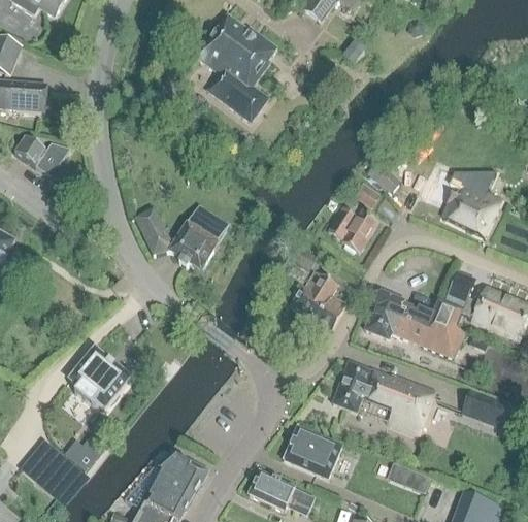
[(38,6),(54,15),(63,0),(13,0),(34,12),(38,6)]
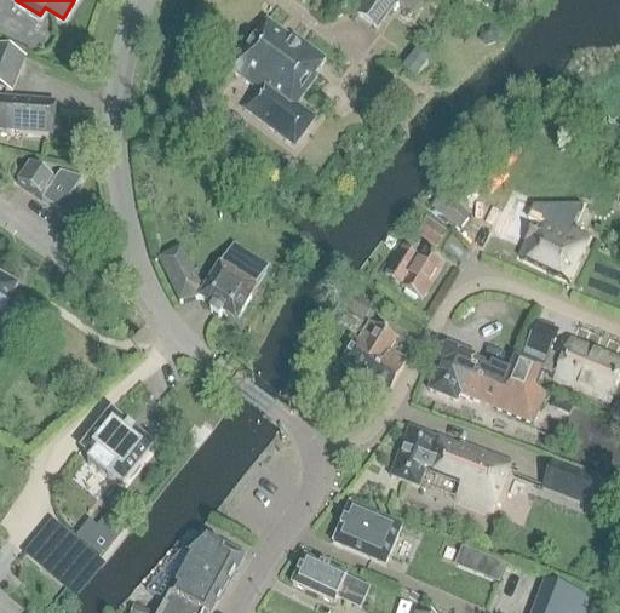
[(362,0),(356,9),(377,23),(394,0),(362,0)]
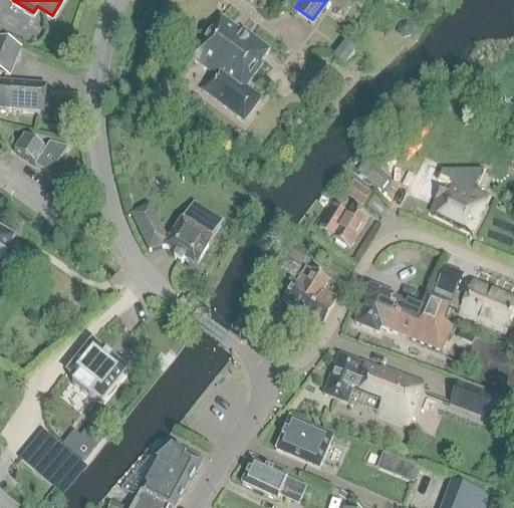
[(224,15),(195,55),(218,71),(206,87),(248,118),(265,95),(249,83),(266,59),(265,58),(274,45),(247,26),(244,30),(224,15)]
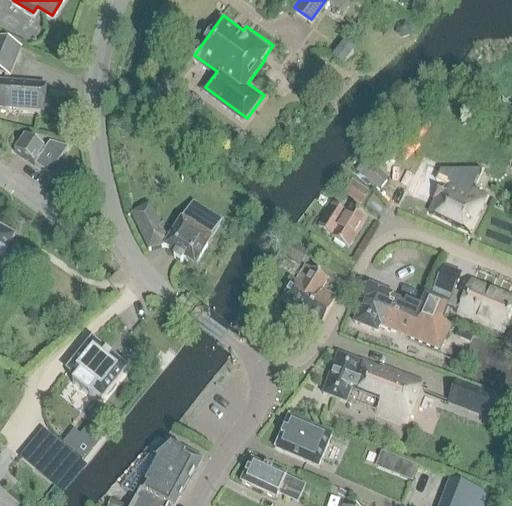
[(411,22),(405,17),(397,19),(395,27),(401,33),(409,31),(411,22)]
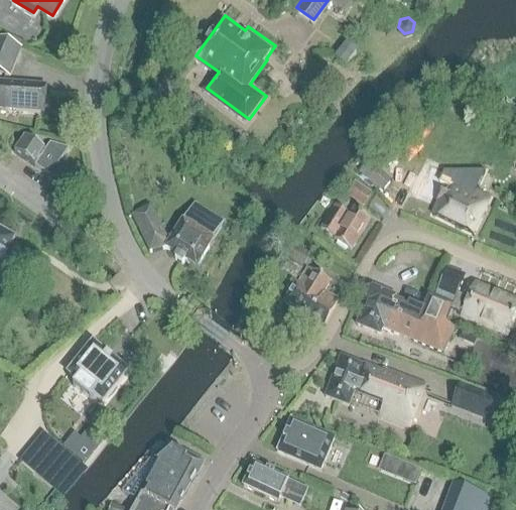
[(0,68),(7,71),(13,73),(24,44),(0,34),(0,68)]
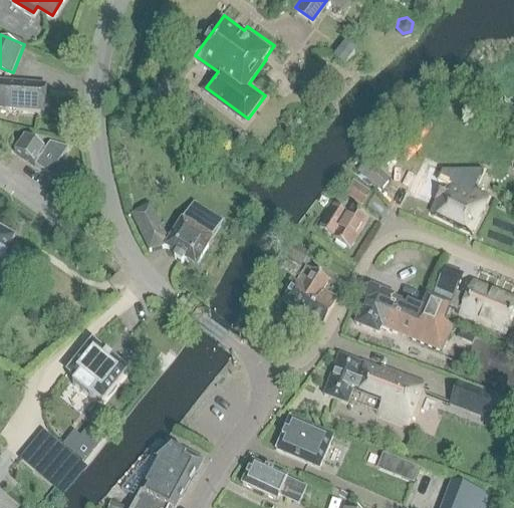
[(355,47),(344,39),(333,54),(344,62),(355,47)]
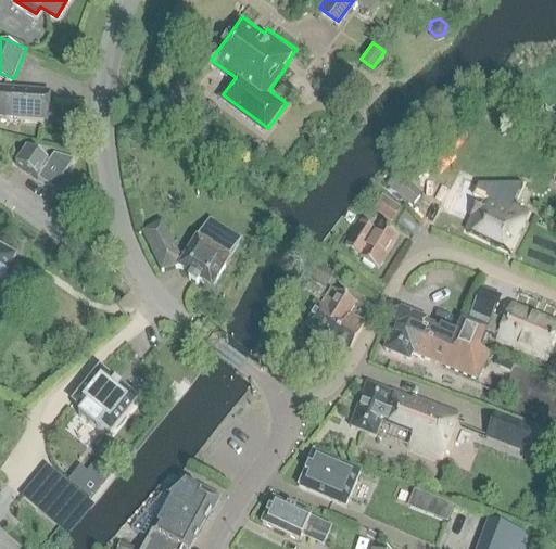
[(46,89),(14,87),(14,78),(8,76),(2,86),(0,86),(0,113),(9,114),(52,117),(53,94),(46,94),(46,89)]
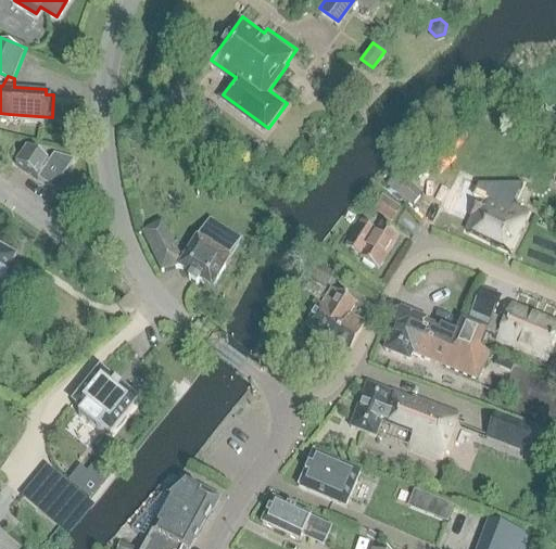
[(63,169),(73,155),(52,150),(47,158),(25,144),(13,161),(36,176),(36,175),(52,186),(51,187),(83,208),(93,190),(63,169)]
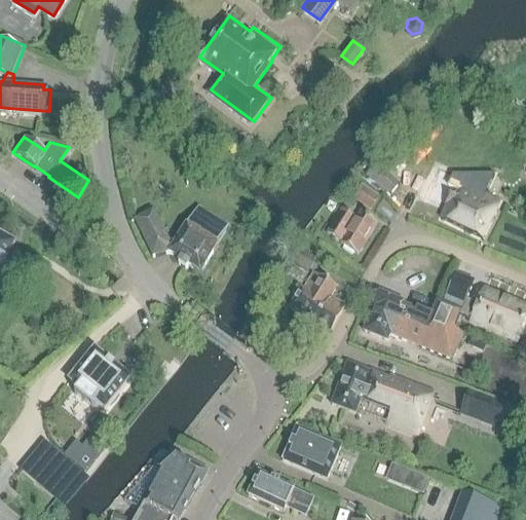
[(398,176),(374,156),(365,169),(388,188),(398,176)]
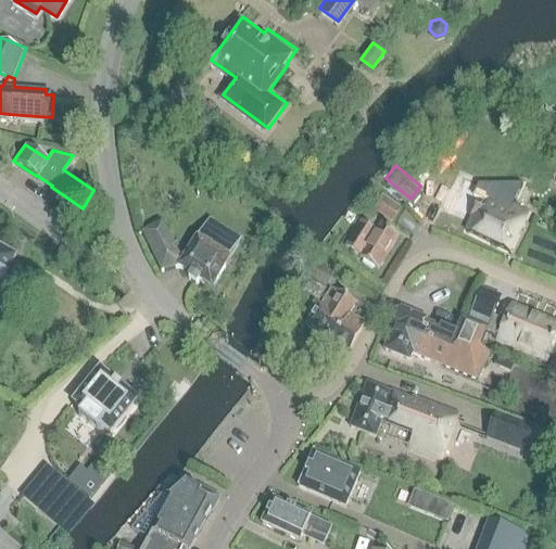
[(465,175),(451,204),(471,213),(466,225),(466,224),(465,226),(508,246),(509,245),(528,207),(512,200),(522,179),(478,180),(477,181),(465,175)]
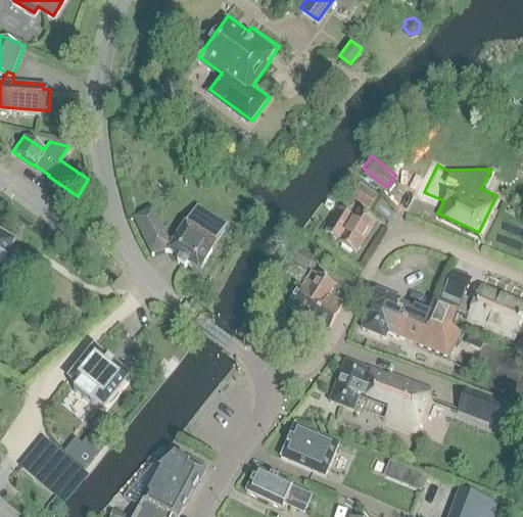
[(376,191),(359,179),(349,193),(367,204),(376,191)]
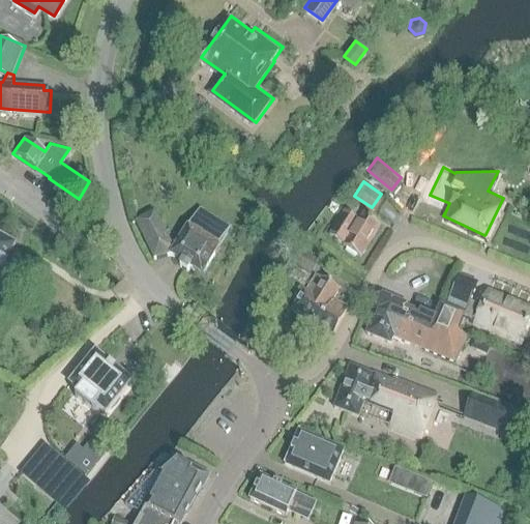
[(357,215),(343,206),(327,231),(360,252),(380,221),(361,209),(357,215)]
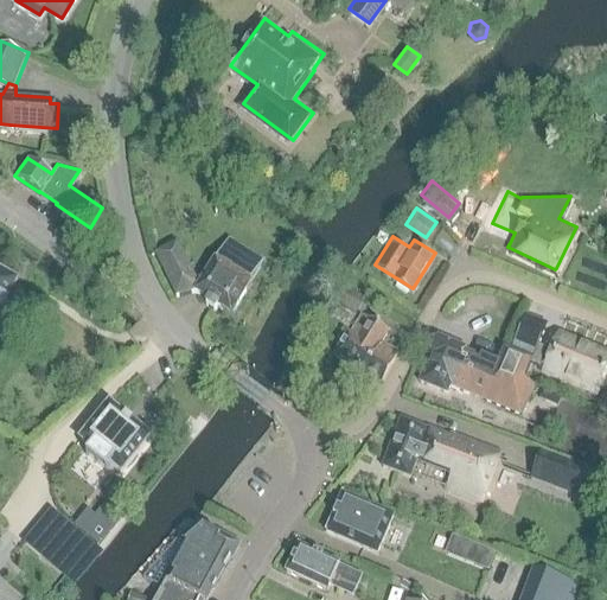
[(177,294),(195,289),(209,298),(206,301),(216,307),(218,304),(232,312),(253,279),(251,279),(263,259),(229,237),(217,257),(216,257),(200,282),(178,241),(155,251),(177,294)]
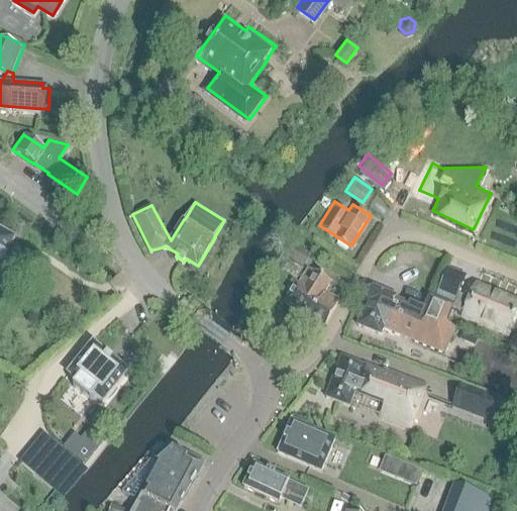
[(0,259),(13,237),(0,228),(0,259)]
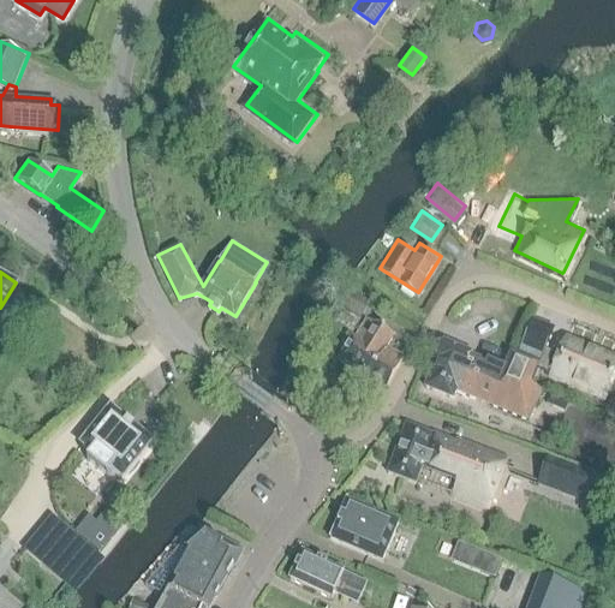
[(354,333),(351,332),(338,355),(386,382),(402,352),(386,343),(394,328),(366,311),(354,333)]
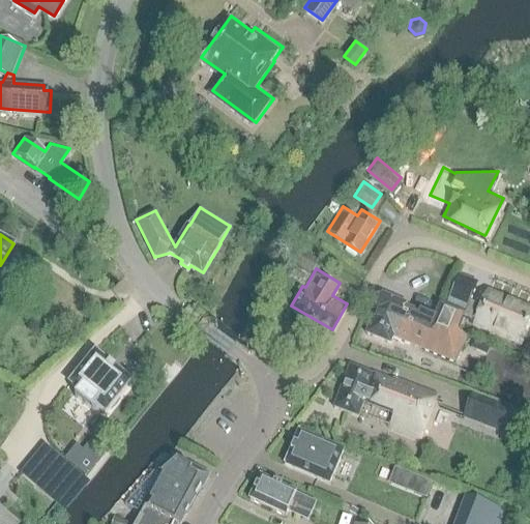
[(476,281),(457,272),(445,299),(465,307),(464,311),(463,313),(473,317),(471,323),(521,343),(529,318),(529,302),(488,286),(479,304),(469,300),(476,281)]
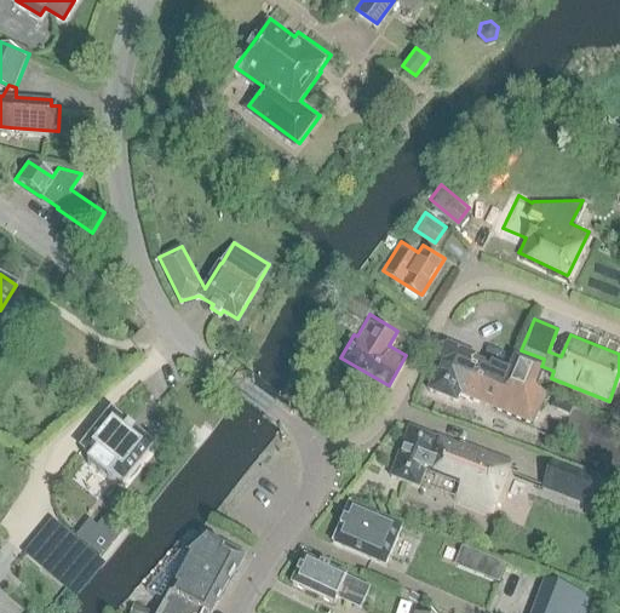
[(476,395),(491,359),(474,351),(475,349),(446,337),(426,383),(457,396),(460,388),(476,395)]
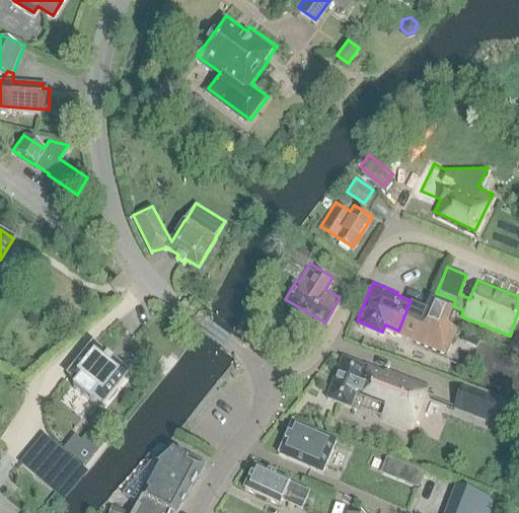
[(453,306),(454,304),(431,295),(427,307),(411,300),(398,331),(397,333),(446,352),(457,325),(447,321),(451,310),(453,306)]
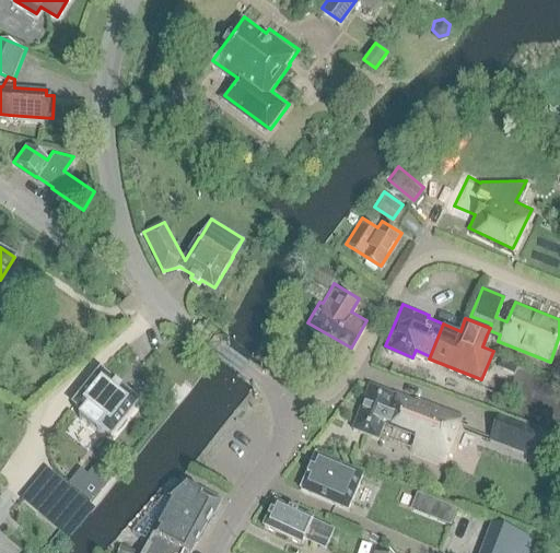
[(139,399),(101,367),(74,401),(114,432),(139,399)]
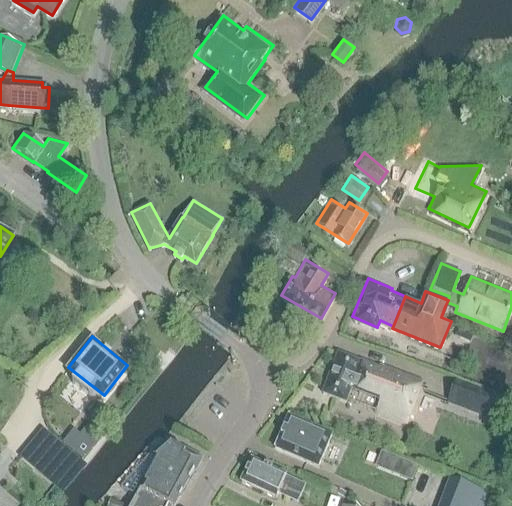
[(359,359),(335,350),(320,391),(343,399),(349,385),(379,397),(374,409),(404,420),(420,378),(376,362),(374,369),(357,363),(359,359)]
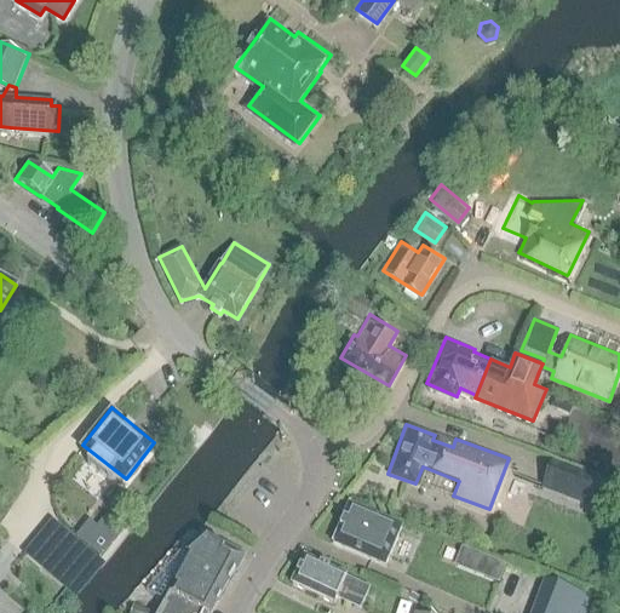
[(592,500),(602,477),(550,458),(540,482),(592,500)]
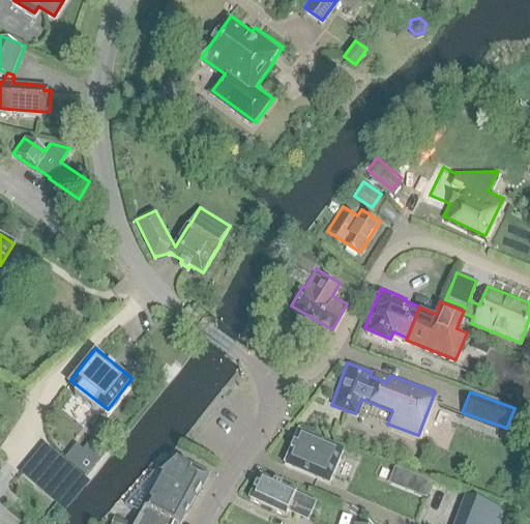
[(343,444),(297,428),(284,462),(329,479),(343,444)]
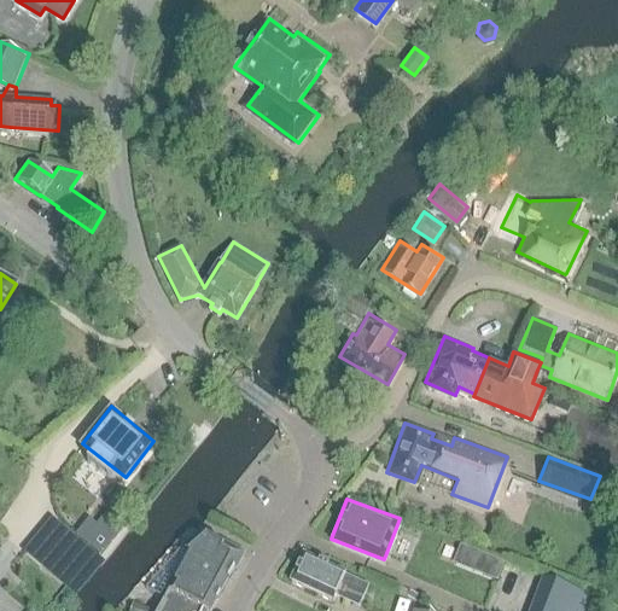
[(111,502),(97,521),(89,515),(76,531),(99,550),(128,515),(111,502)]
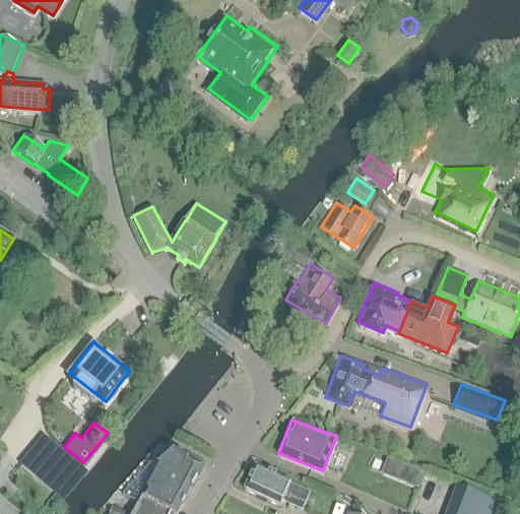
[(58,444),(34,473),(63,499),(88,468),(58,444)]
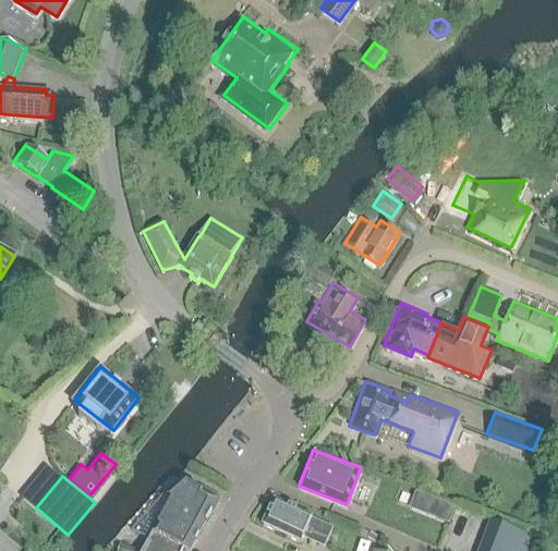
[(204,486),(202,490),(180,478),(166,492),(161,493),(131,526),(146,535),(136,550),(184,550),(187,547),(190,548),(210,509),(213,510),(221,496),(204,486)]
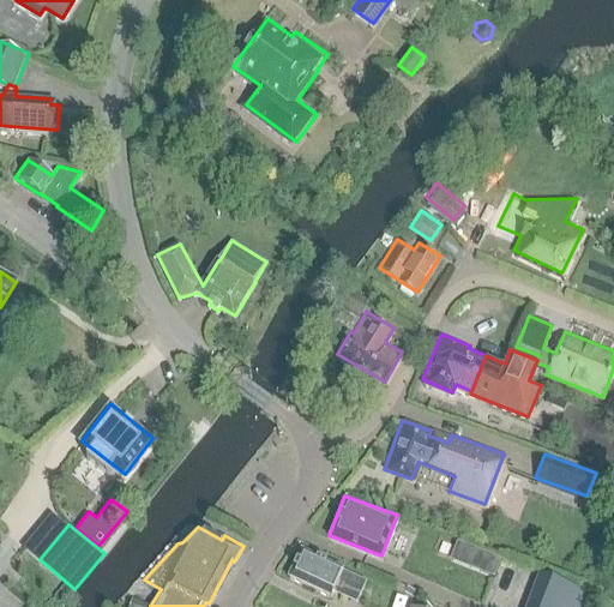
[(435,570),(491,588),(503,550),(447,533),(435,570)]
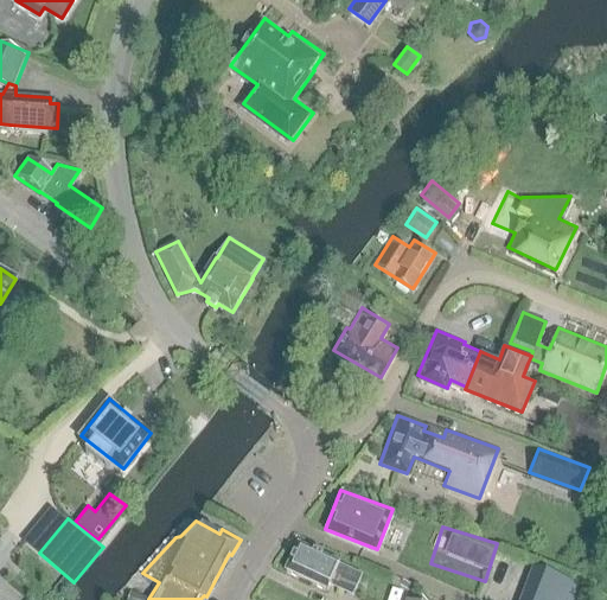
[(362,570),(295,541),(283,567),(327,586),(328,582),(351,593),(362,570)]
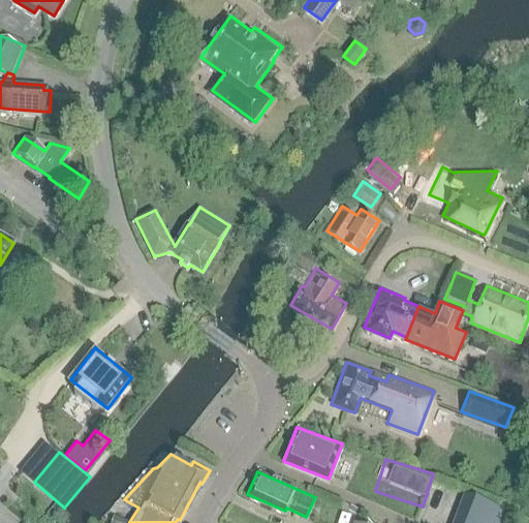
[(460,522),(503,522),(508,510),(469,497),(460,522)]
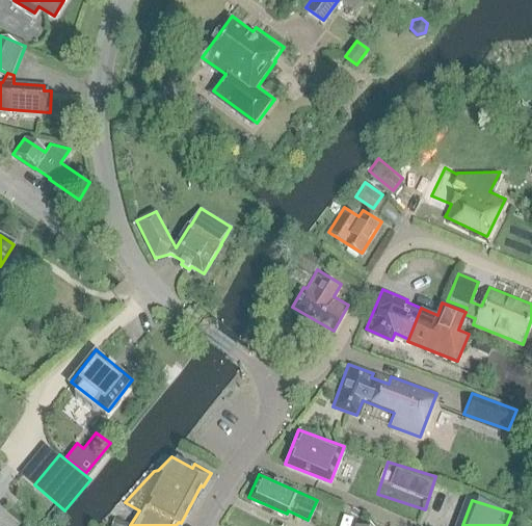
[(129,525),(132,519),(115,513),(111,524),(118,525),(129,525)]
